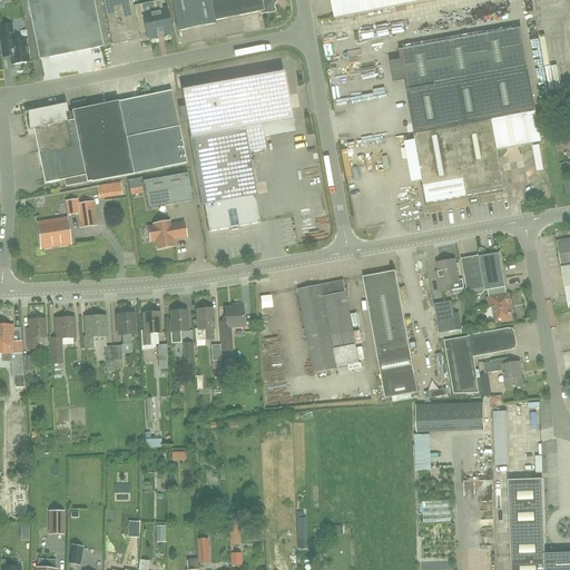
[(27,0),(28,9),(29,8),(39,60),(102,47),(92,0),(27,0)]
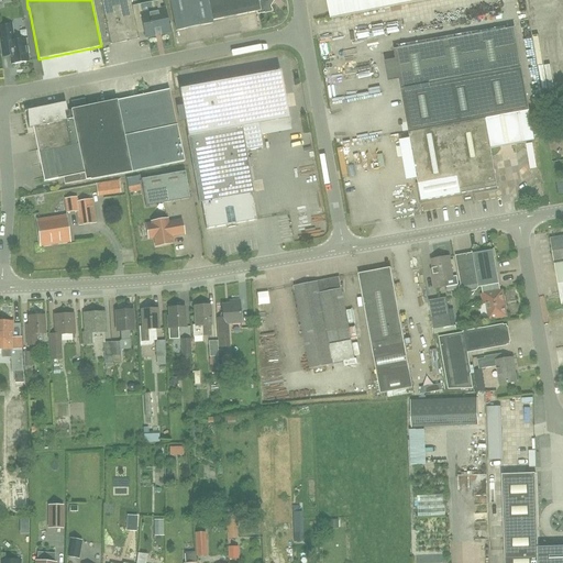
[(138,14),(135,6),(131,7),(130,0),(100,0),(110,44),(138,39),(136,32),(141,31),(138,14)]
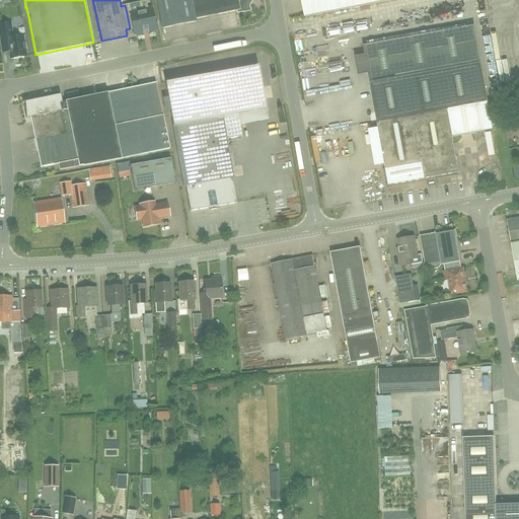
[(127,13),(130,28),(133,28),(134,34),(149,31),(155,30),(154,24),(151,8),(148,9),(147,1),(146,0),(145,0),(139,1),(139,3),(141,10),(130,13),(127,13)]
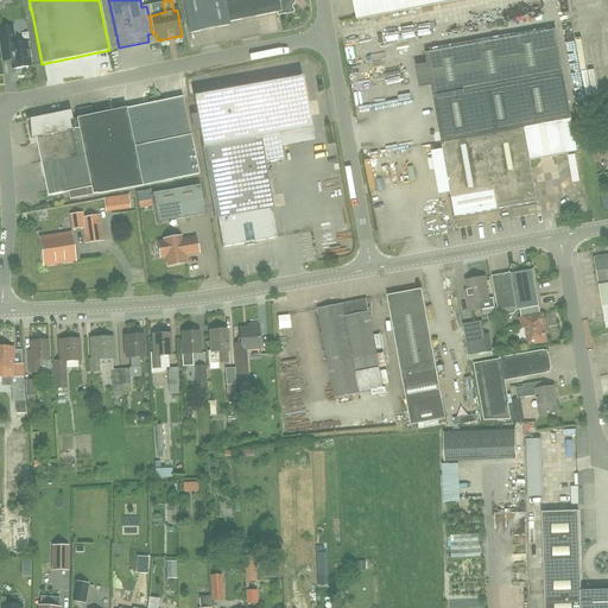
[(228,26),(228,23),(277,13),(277,16),(293,12),(290,0),(182,0),(189,33),(228,26)]
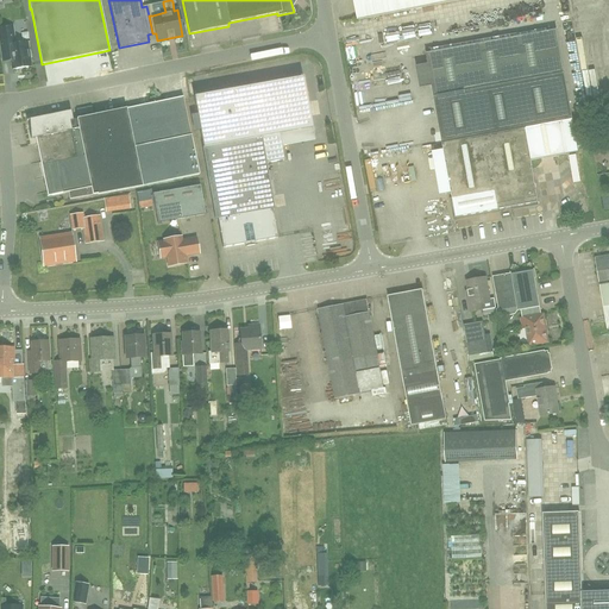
[(352,0),(357,22),(393,14),(389,0),(352,0)]
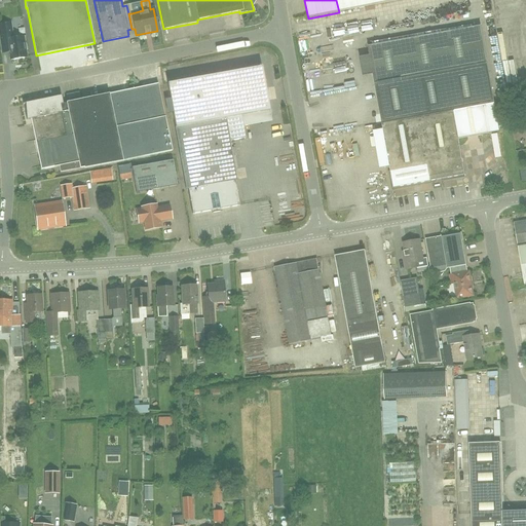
[(336,0),(339,12),(401,0),(336,0)]
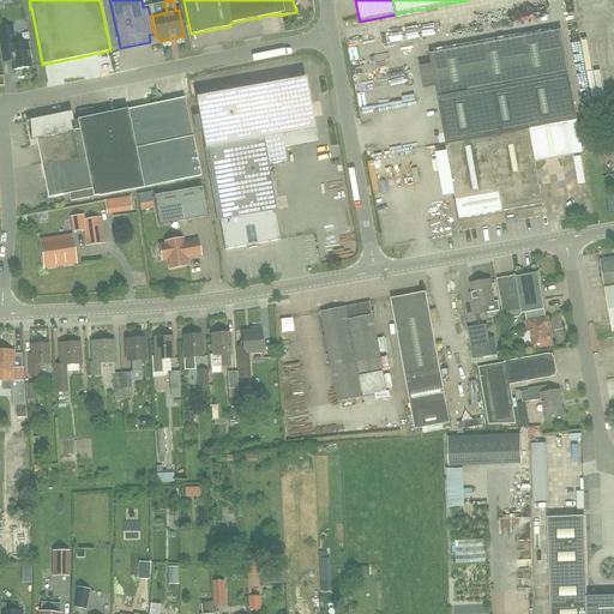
[(593,5),(575,7),(590,98),(613,101),(613,23),(613,22),(605,23),(602,12),(594,14),(593,5)]
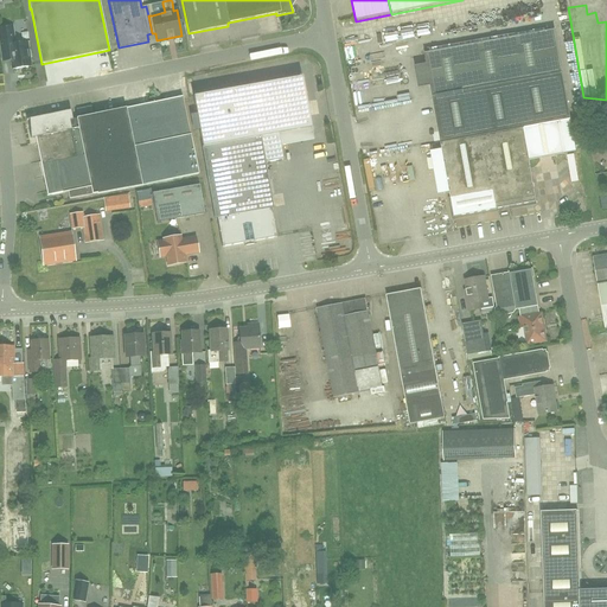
[(12,27),(0,29),(0,39),(4,62),(11,61),(12,69),(30,66),(26,43),(20,44),(19,42),(18,40),(14,40),(12,27)]
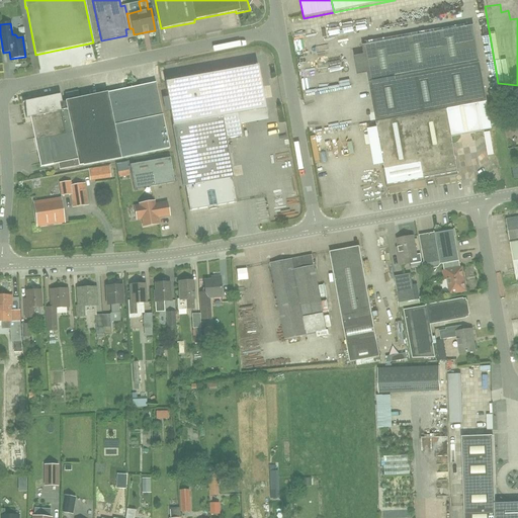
[(368,83),(387,186),(457,173),(451,138),(482,132),(463,27),(362,46),(364,55),(354,57),(357,75),(367,73),(368,83)]
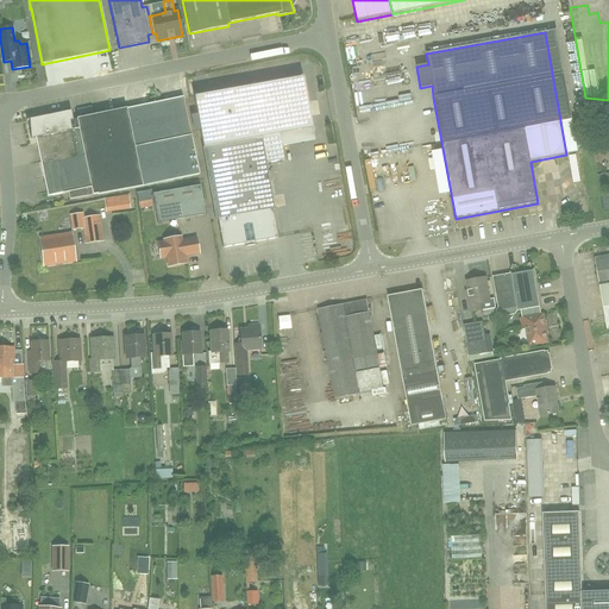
[(313,129),(303,77),(194,96),(215,219),(218,219),(223,248),(277,238),(271,209),(274,209),(267,163),(284,159),(280,135),(313,129)]
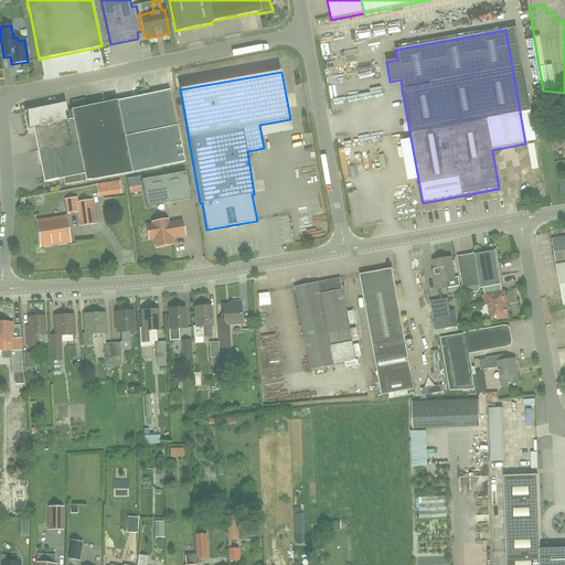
[(29,129),(32,128),(38,153),(36,155),(38,163),(40,163),(44,183),(59,180),(63,180),(65,187),(131,173),(184,162),(178,126),(170,91),(67,112),(66,103),(28,112),(29,129)]
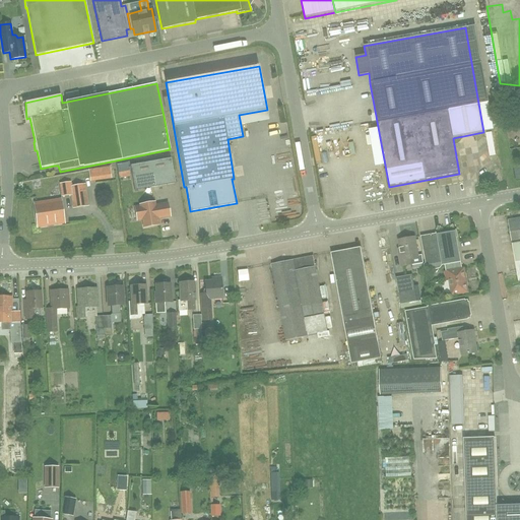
[(175,184),(171,158),(130,166),(135,191),(175,184)]
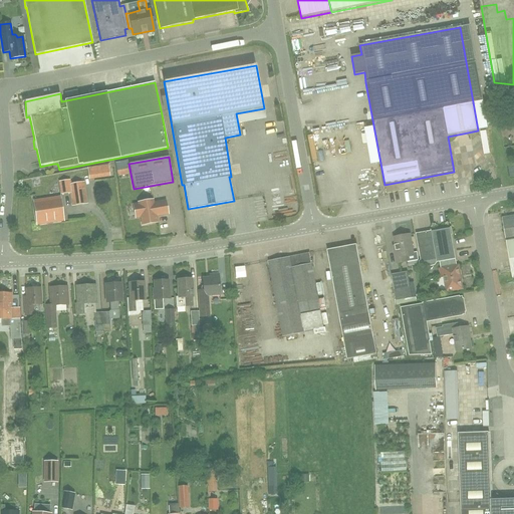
[(83,183),(71,185),(70,180),(58,182),(60,195),(70,193),(72,205),(86,203),(83,183)]
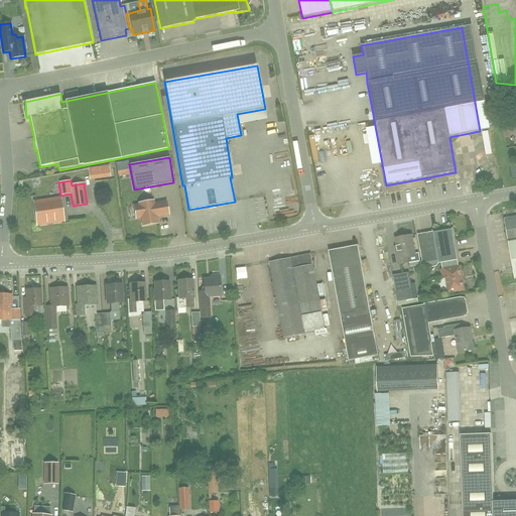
[(359,184),(360,192),(376,190),(375,182),(359,184)]
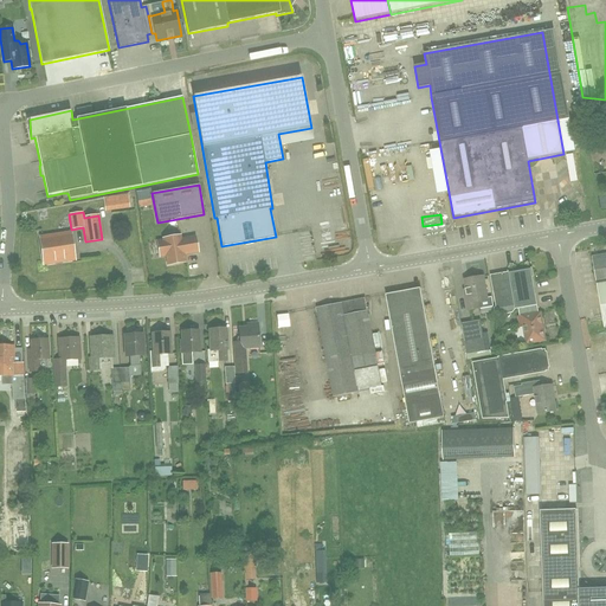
[(314,230),(315,240),(330,238),(329,233),(322,233),(322,229),(314,230)]
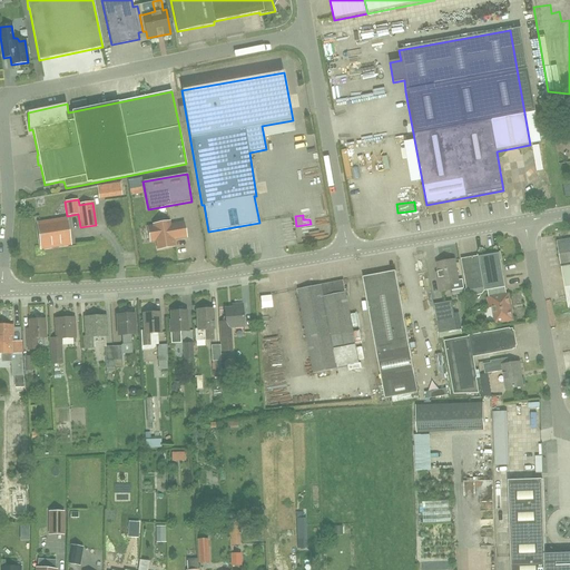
[(169,223),(167,223),(166,219),(163,218),(158,218),(155,223),(156,225),(147,227),(149,243),(157,242),(158,251),(174,247),(173,241),(186,237),(184,224),(170,226),(169,223)]
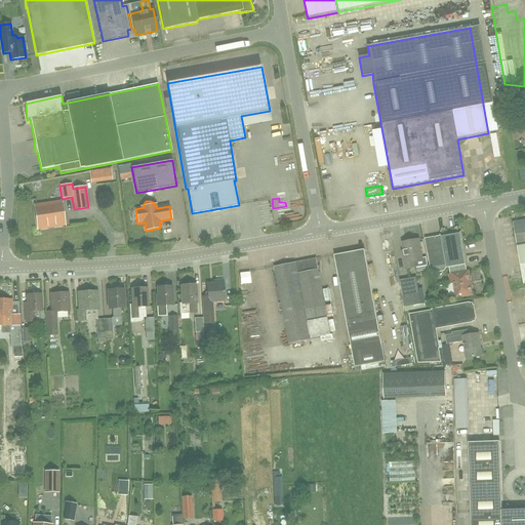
[(35,206),(38,230),(65,226),(61,202),(35,206)]
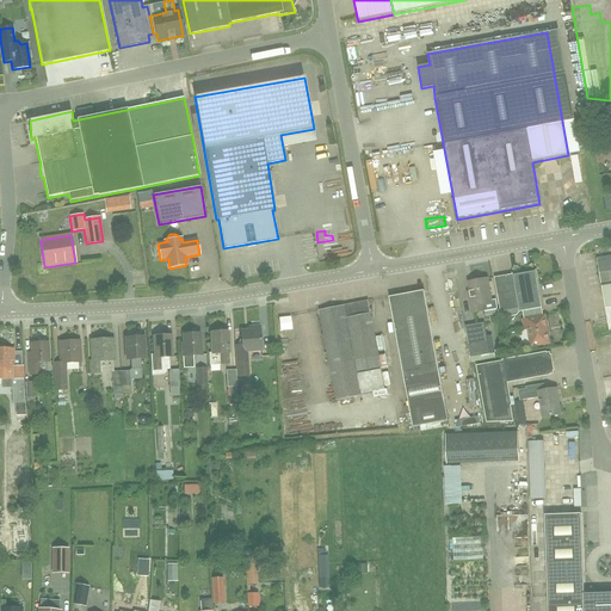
[(610,257),(597,259),(602,288),(609,331),(610,329),(610,257)]
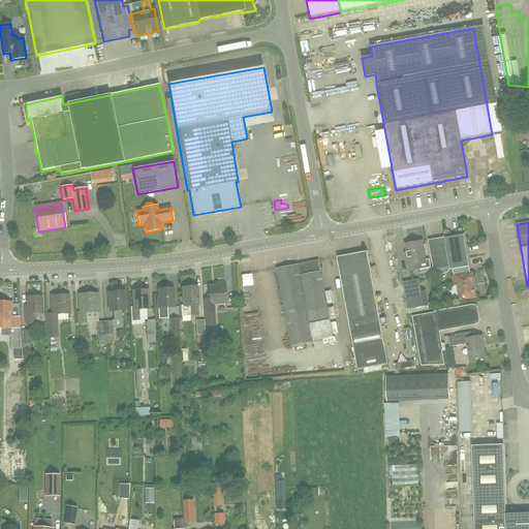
[(452,270),(465,268),(468,268),(463,236),(444,239),(444,238),(428,241),(433,270),(431,270),(432,276),(434,275),(434,276),(453,272),(452,270)]
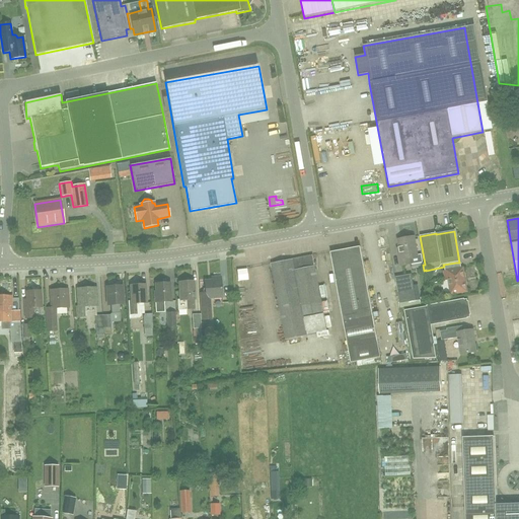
[(421,256),(418,256),(415,237),(405,239),(404,236),(399,237),(399,240),(397,240),(399,252),(398,252),(400,267),(412,265),(411,265),(423,262),(421,256)]
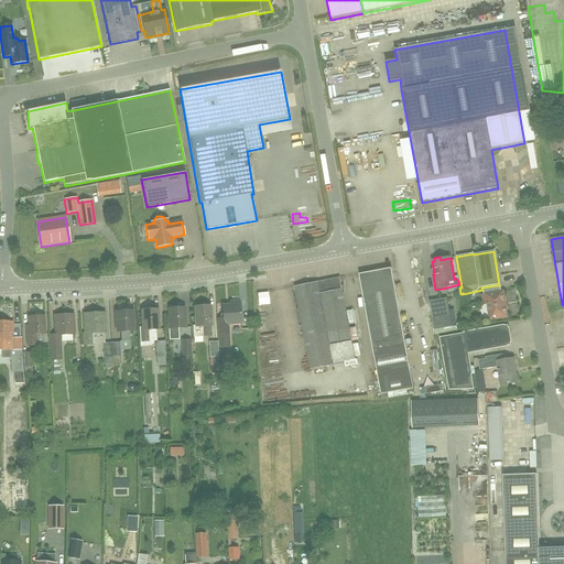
[(405,346),(391,269),(359,274),(373,351),(381,394),(413,389),(405,346)]
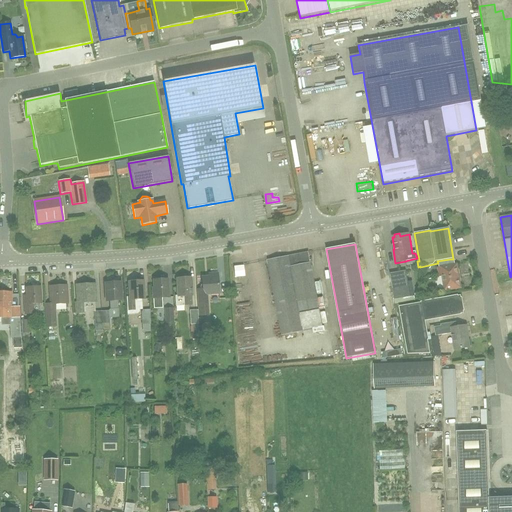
[(268,260),(282,335),(303,332),(299,312),(319,308),(308,252),(288,256),(289,256),(268,260)]
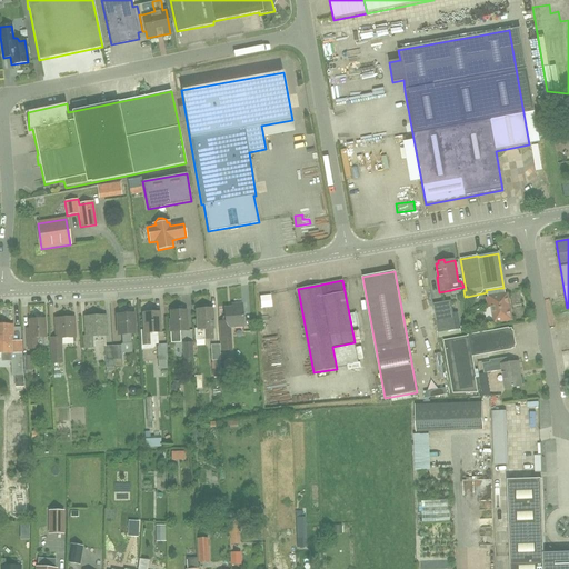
[(507,296),(501,297),(500,288),(486,290),(487,292),(488,299),(486,299),(487,307),(491,306),(495,323),(511,320),(507,296)]
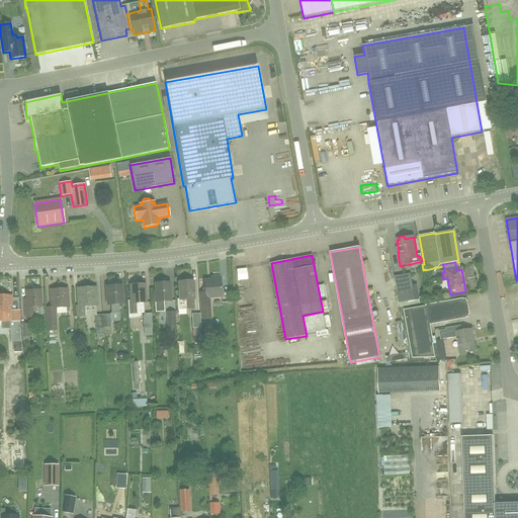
[(417,284),(413,285),(411,274),(395,277),(399,304),(420,299),(417,284)]
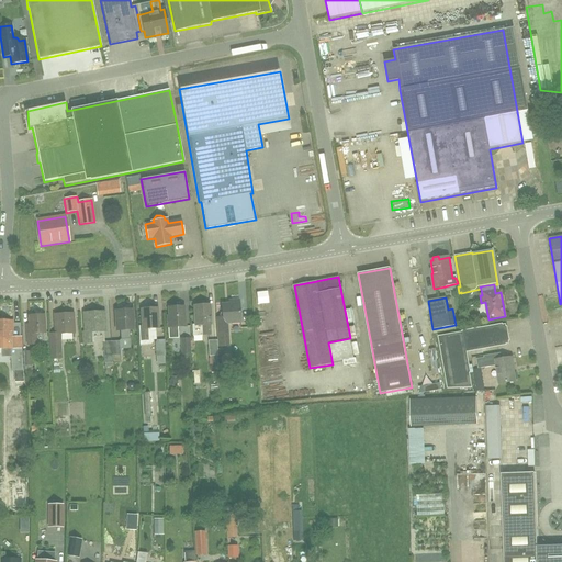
[(227,324),(240,323),(239,301),(229,301),(229,304),(222,304),(223,317),(216,317),(218,347),(228,346),(227,324)]
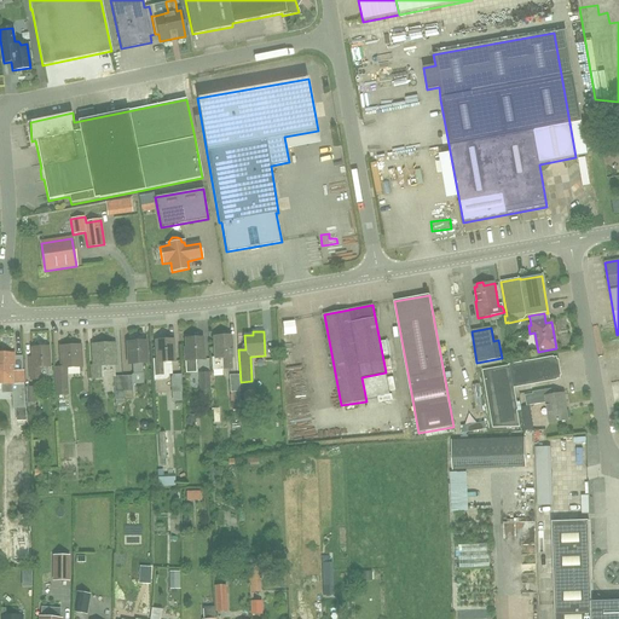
[(232,358),(231,336),(214,337),(215,359),(223,358),(223,369),(231,369),(230,358),(232,358)]
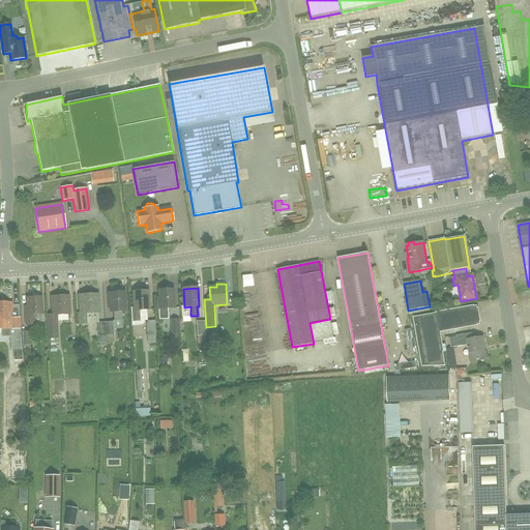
[(168,308),(174,308),(173,290),(159,290),(160,298),(158,299),(158,308),(159,308),(159,319),(168,319),(168,308)]
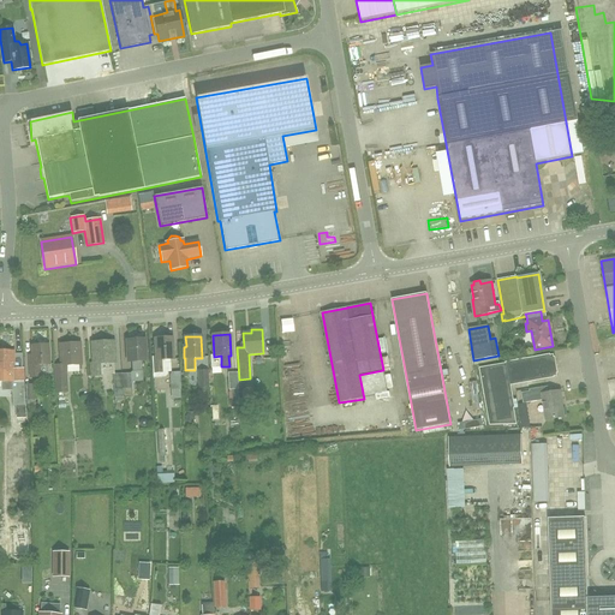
[(155,339),(156,357),(151,357),(153,378),(165,377),(167,375),(167,372),(171,372),(171,359),(173,359),(173,338),(155,339)]
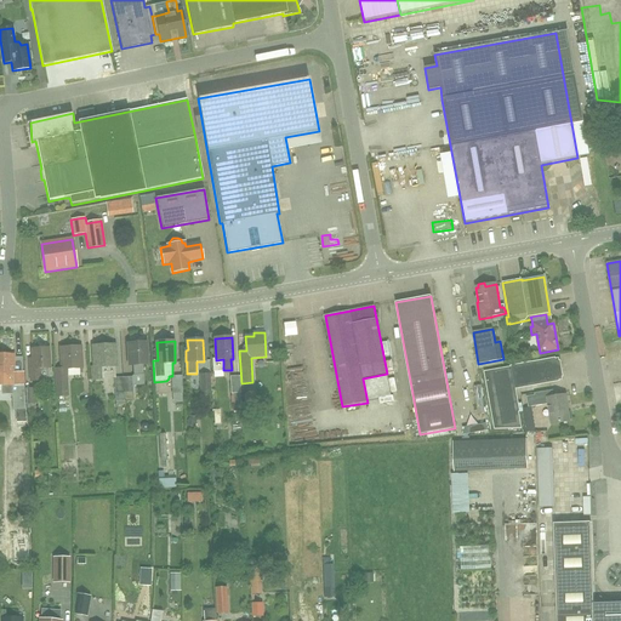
[(102,379),(101,368),(115,368),(118,368),(117,343),(91,345),(91,366),(89,366),(90,379),(102,379)]
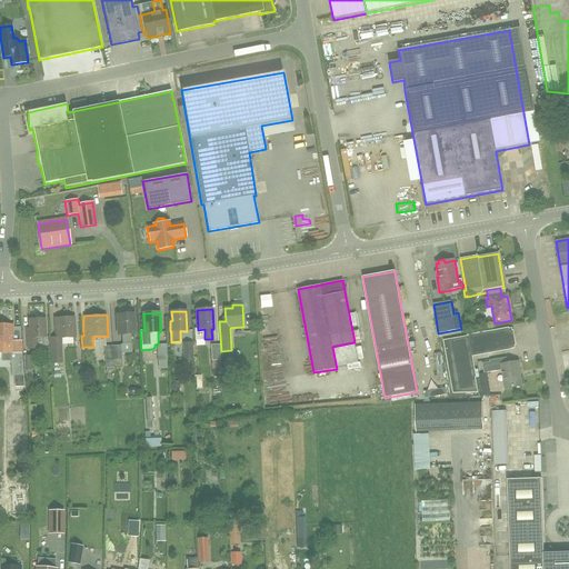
[(136,333),(133,315),(117,316),(118,335),(122,335),(123,343),(131,342),(131,333),(136,333)]
